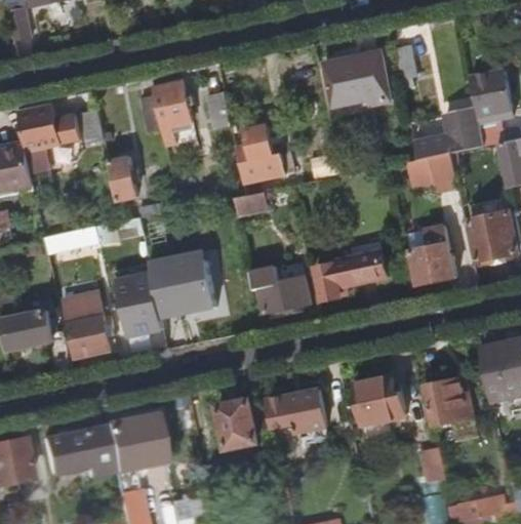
[(25,5),(7,9),(12,39),(31,35),(25,5)]
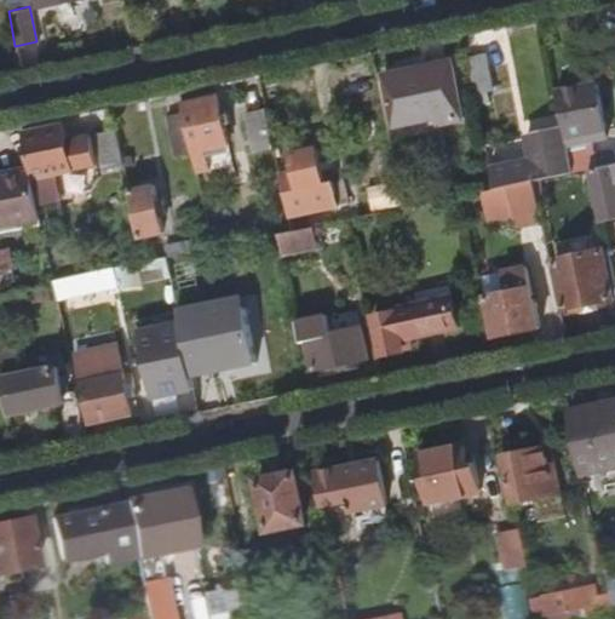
[(482,55),(464,57),(471,92),(489,89),(482,55)]
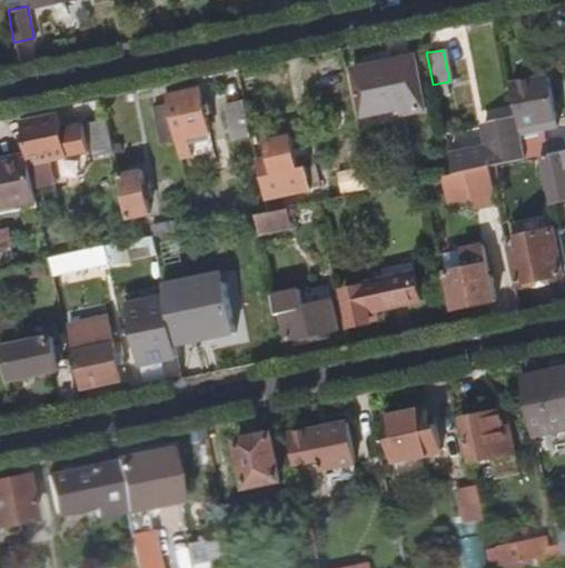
[(414,56),(349,69),(360,115),(399,107),(400,113),(425,108),(414,56)]
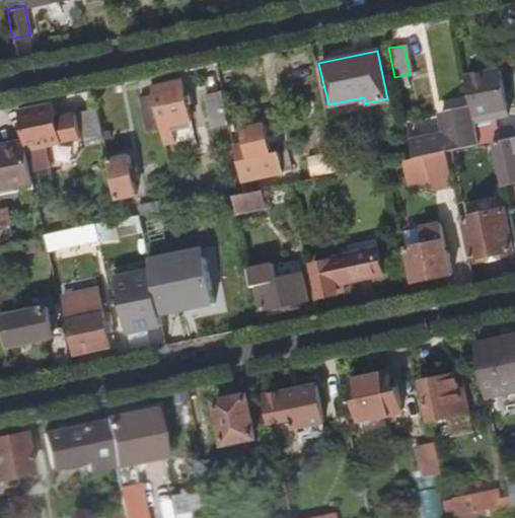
[(464,77),(470,108),(486,105),(503,102),(497,70),(464,77)]
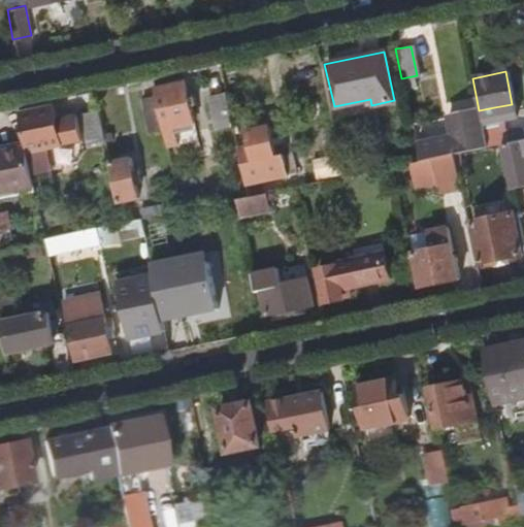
[(152,89),(154,95),(160,129),(192,123),(184,83),(152,89)]
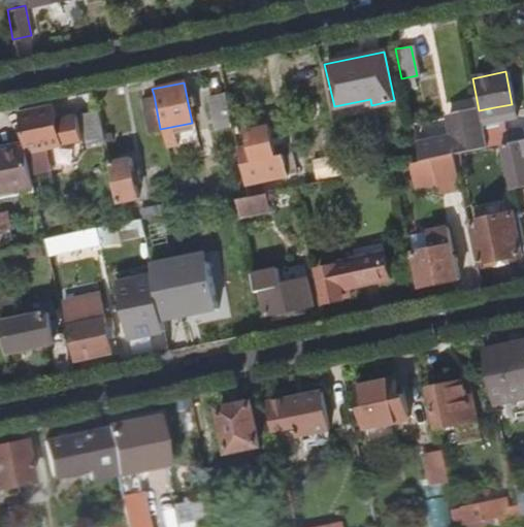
[(215,129),(230,126),(224,94),(208,96),(215,129)]
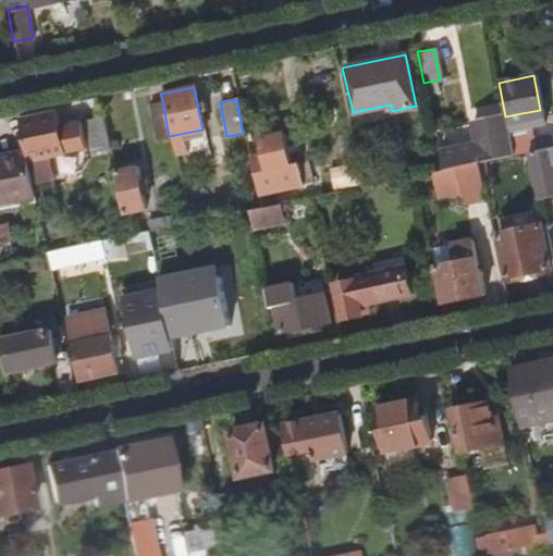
[(155,139),(169,136),(162,100),(148,102),(155,139)]
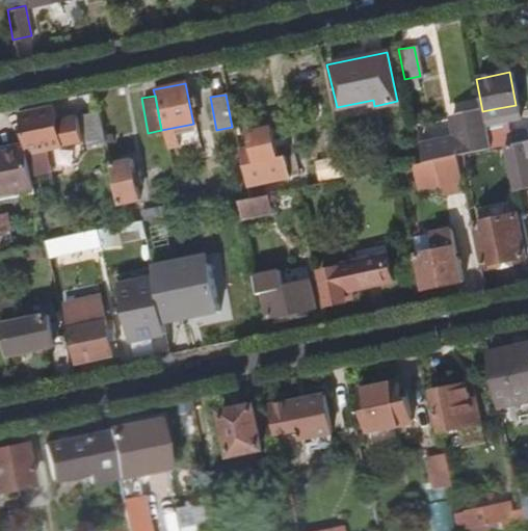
[(17,115),(23,142),(24,149),(30,176),(49,171),(45,149),(59,145),(51,108),(17,115)]
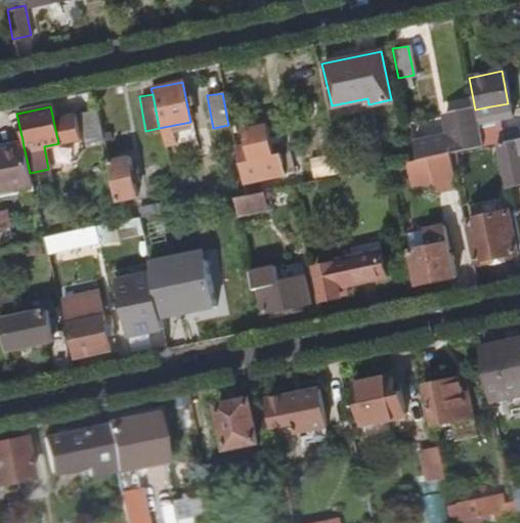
[(490,106),(475,110),(481,146),(496,143),(499,142),(490,106)]
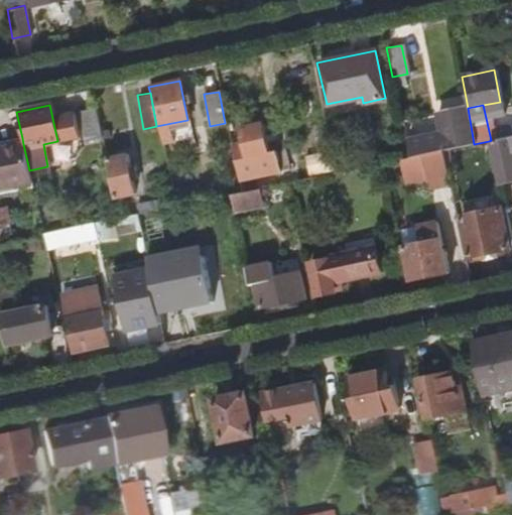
[(84,141),(101,137),(94,108),(77,112),(84,141)]
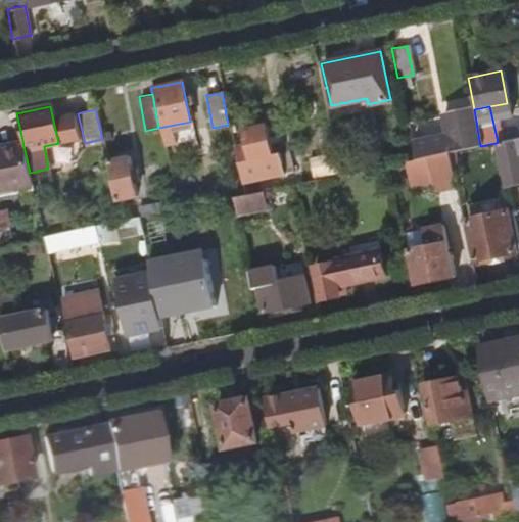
[(411,141),(414,160),(447,153),(480,146),(474,109),(441,115),(445,134),(411,141)]
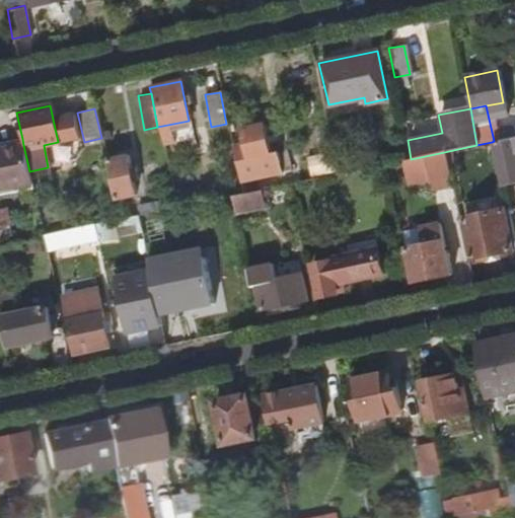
[(262,124),(240,129),(245,158),(268,153),(262,124)]
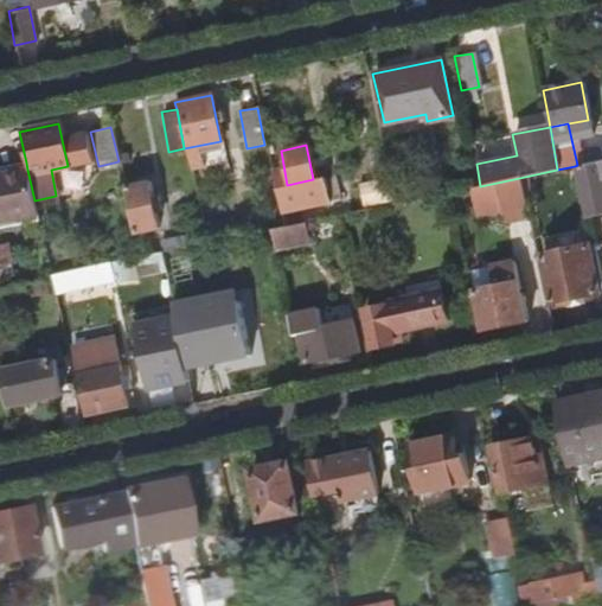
[(577,165),(575,166),(587,217),(601,214),(601,164),(601,160),(577,165)]
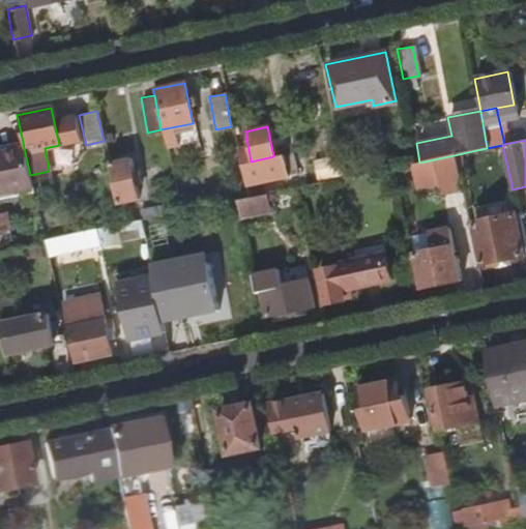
[(0,152),(24,148),(23,142),(0,146),(0,152)]
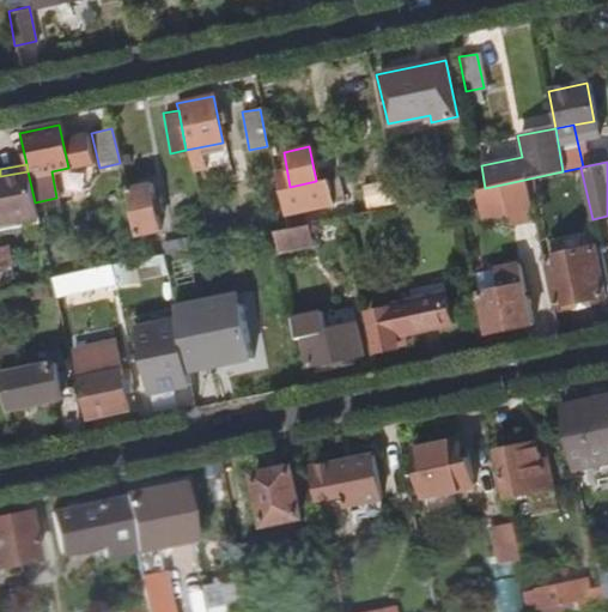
[(0,225),(38,218),(35,203),(28,171),(0,176),(0,225)]
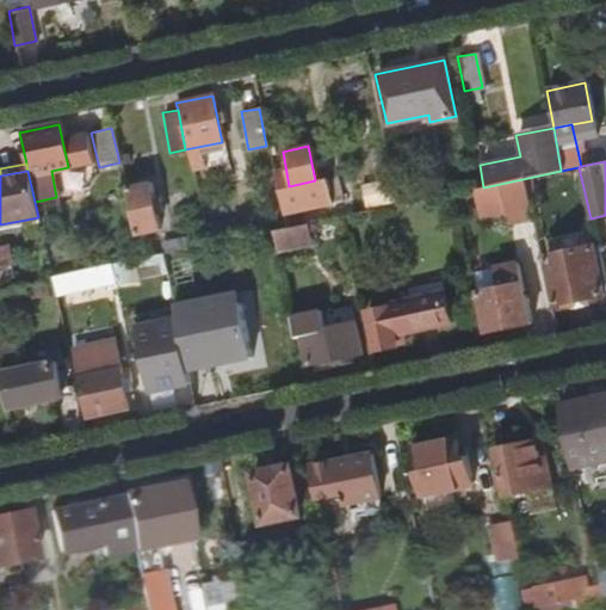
[(530,209),(523,179),(483,188),(476,189),(481,215),(504,211),(505,214),(530,209)]
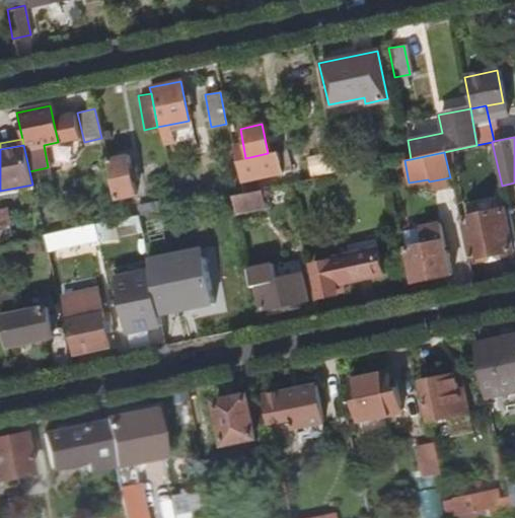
[(105,158),(115,199),(134,195),(126,154),(105,158)]
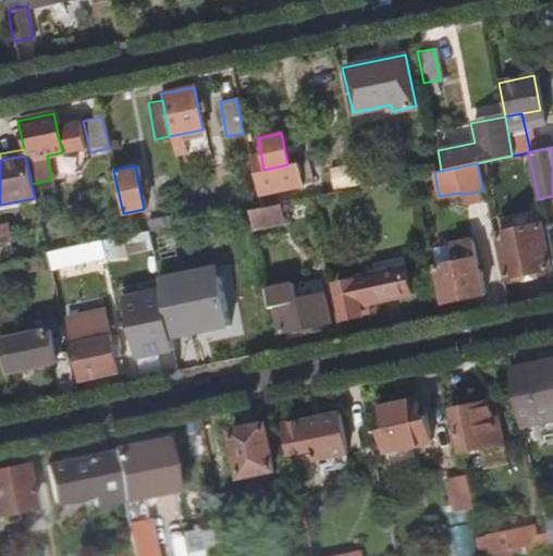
[(293,188),(255,196),(257,208),(280,204),(295,200),(293,188)]
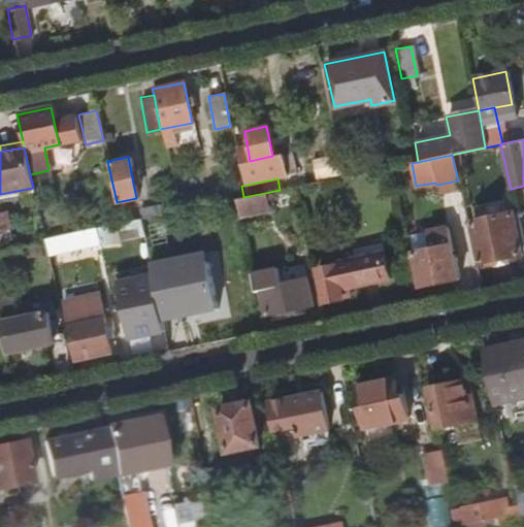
[(33,188),(0,194),(0,200),(34,194),(33,188)]
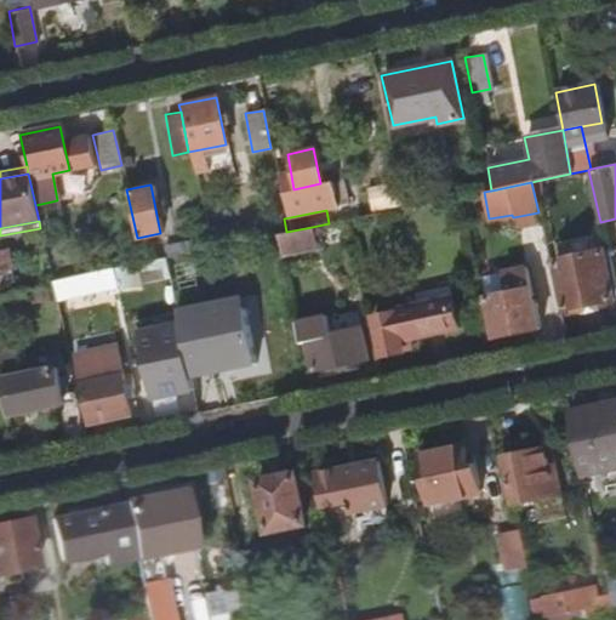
[(286,232),(277,234),(280,254),(315,246),(312,227),(286,232)]
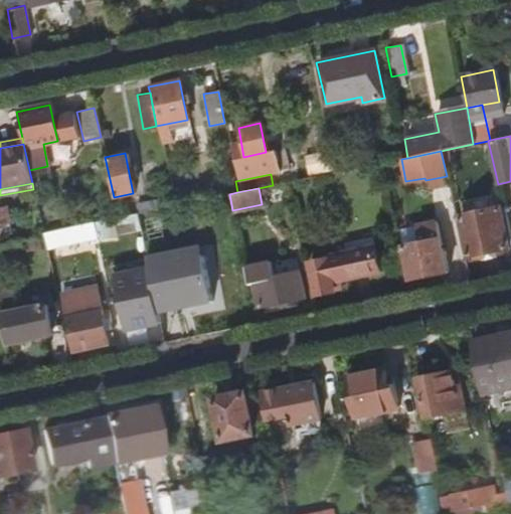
[(134,203),(136,213),(173,206),(171,195),(134,203)]
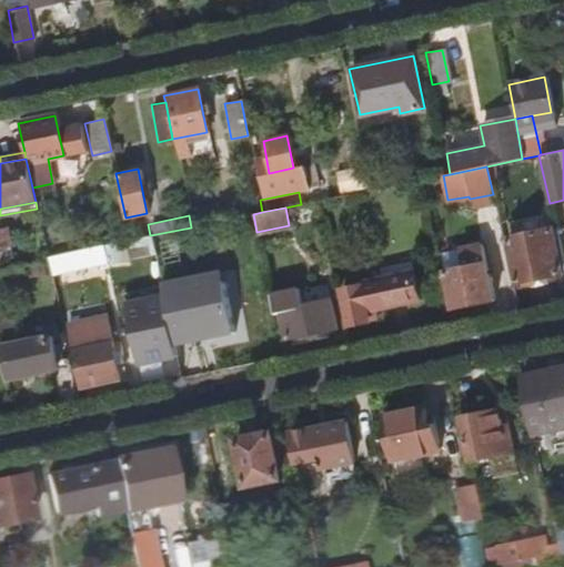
[(136,222),(127,223),(130,240),(139,238),(136,222)]
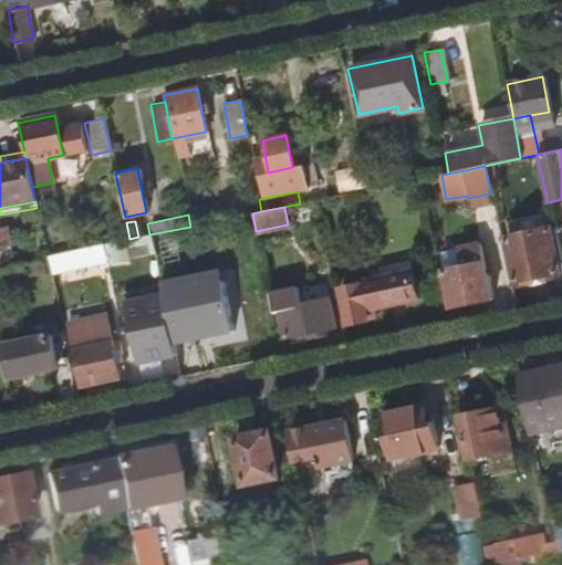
[(550,229),(505,239),(513,284),(559,274),(550,229)]
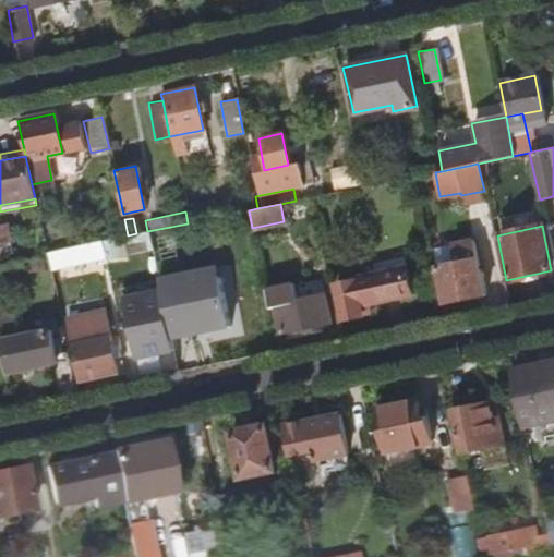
[(5,228),(0,229),(0,262),(13,259),(5,228)]
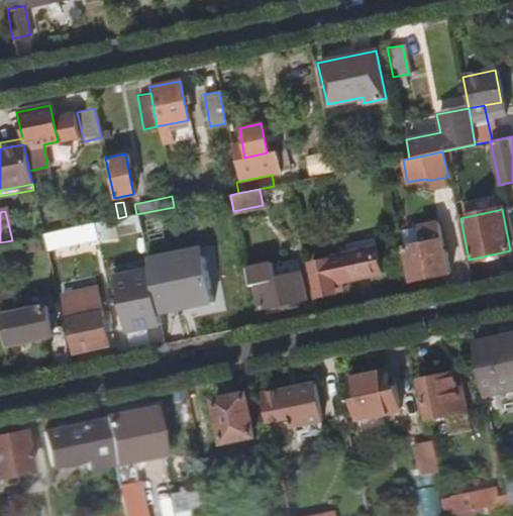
[(90,224),(93,240),(140,231),(136,214),(126,216),(118,218),(90,224)]
